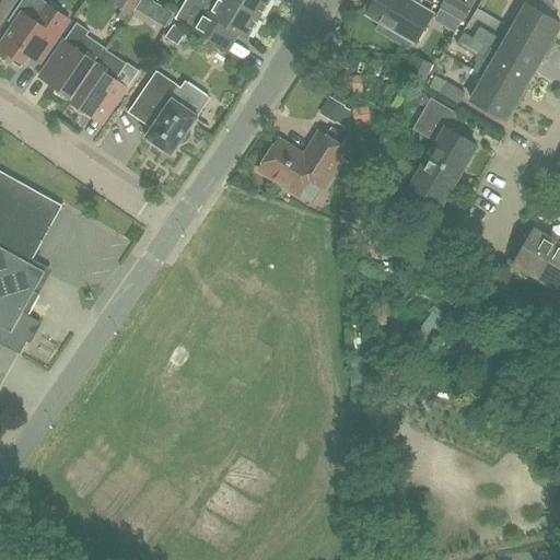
[(0,0),(0,21),(14,0),(0,0)]
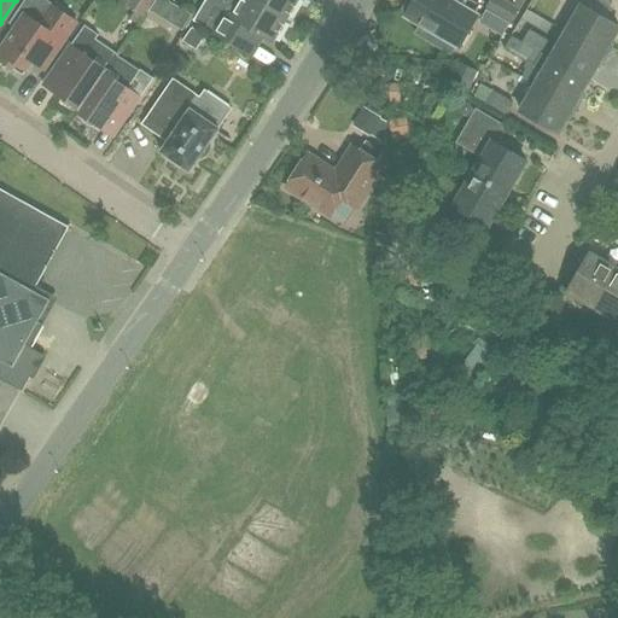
[(16,28),(0,51),(0,59),(23,76),(33,63),(44,70),(57,51),(76,23),(52,6),(53,4),(46,0),(24,0),(9,23),(16,28)]
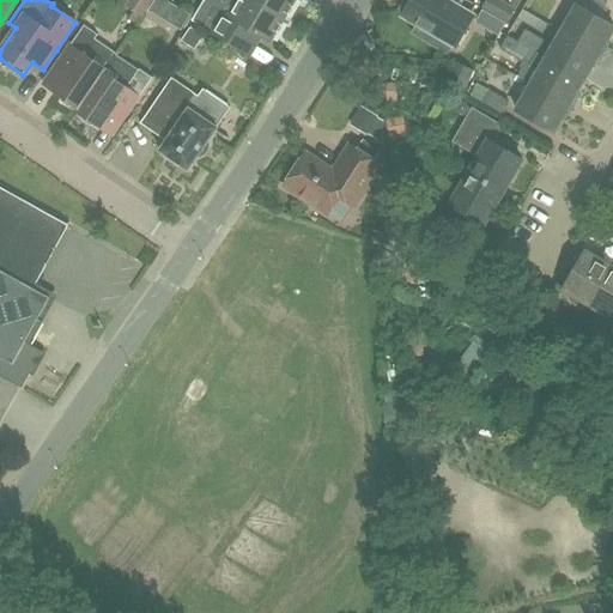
[(131,0),(127,5),(141,16),(151,0),(131,0)]
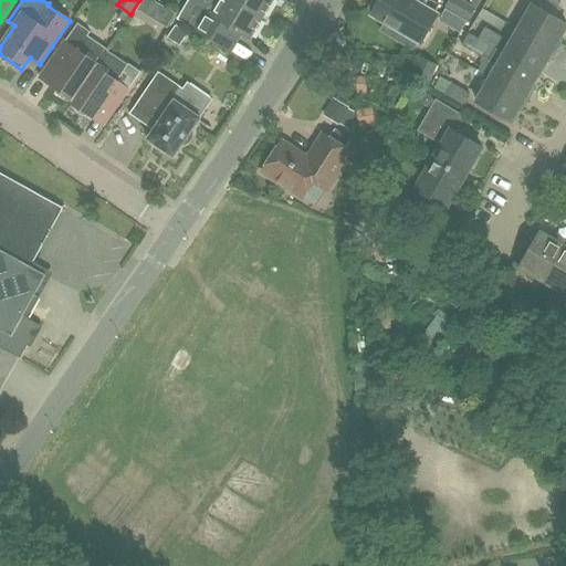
[(144,0),(138,10),(153,19),(160,6),(150,0),(144,0)]
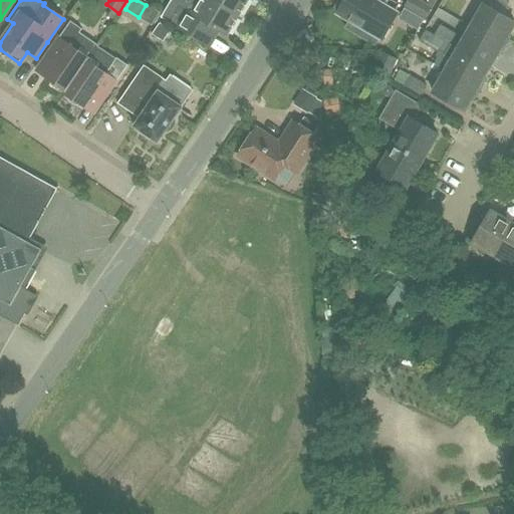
[(227,36),(239,16),(211,0),(192,0),(187,10),(180,6),(170,23),(208,46),(218,30),(227,36)]
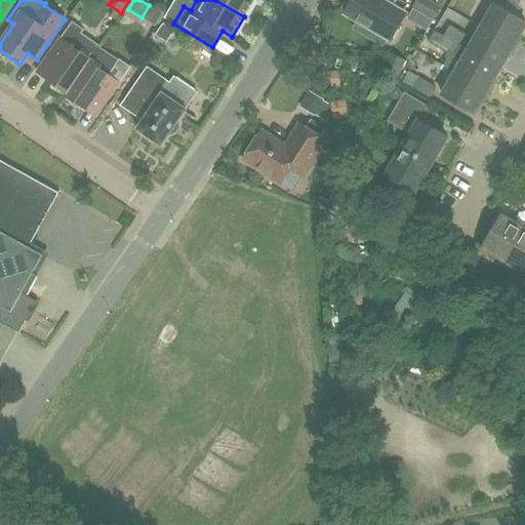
[(215,0),(244,16),(253,0),(215,0)]
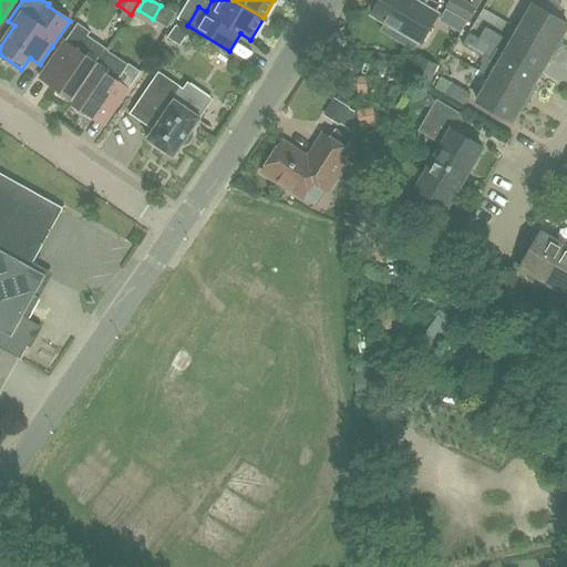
[(411,0),(374,0),(370,9),(373,11),(371,14),(385,22),(381,30),(415,50),(420,42),(422,43),(432,27),(428,24),(434,13),(411,0)]
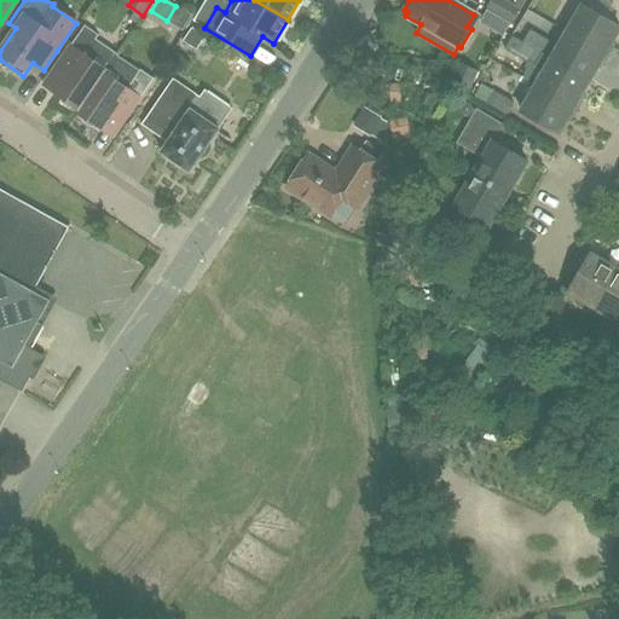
[(505,0),(490,0),(486,7),(512,22),(520,9),(505,0)]
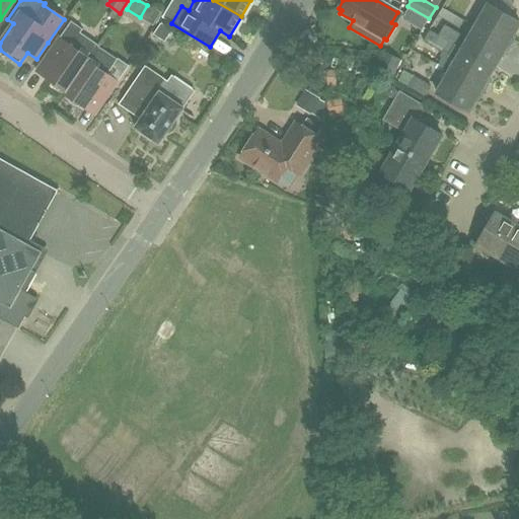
[(518,21),(489,5),(476,27),(511,47),(516,36),(513,34),(518,23),(518,21)]
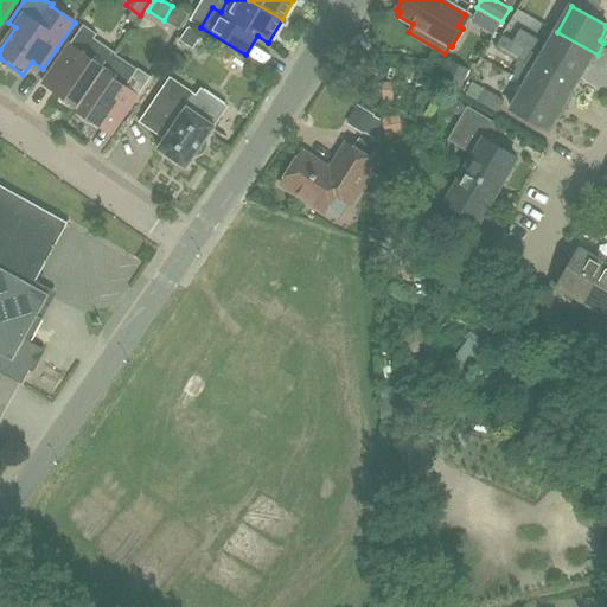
[(500,23),(478,10),(471,21),(493,36),(500,23)]
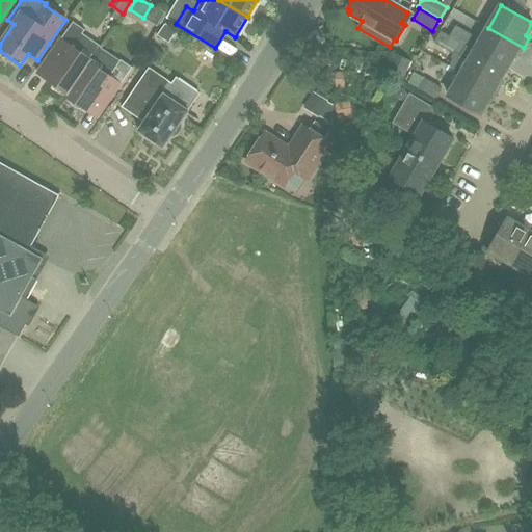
[(65,98),(67,98),(91,60),(101,48),(102,47),(82,34),(85,30),(73,22),(37,74),(52,84),(53,88),(60,94),(64,92),(68,95),(65,98)]
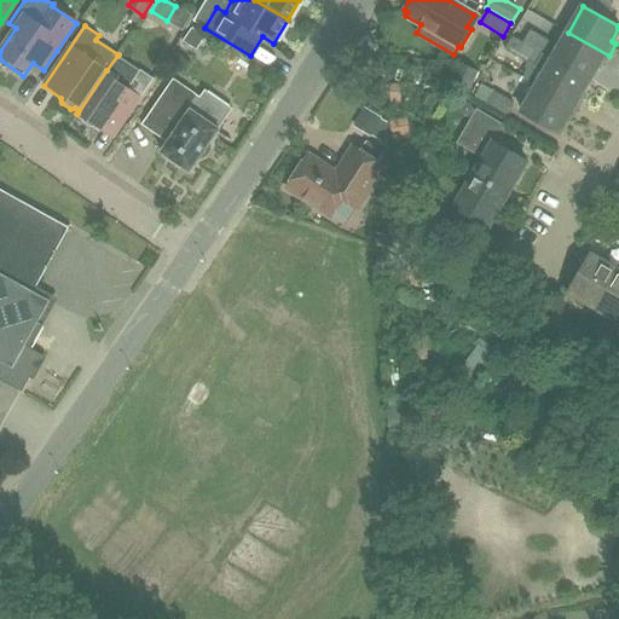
[(530,29),(522,42),(542,53),(549,41),(530,29)]
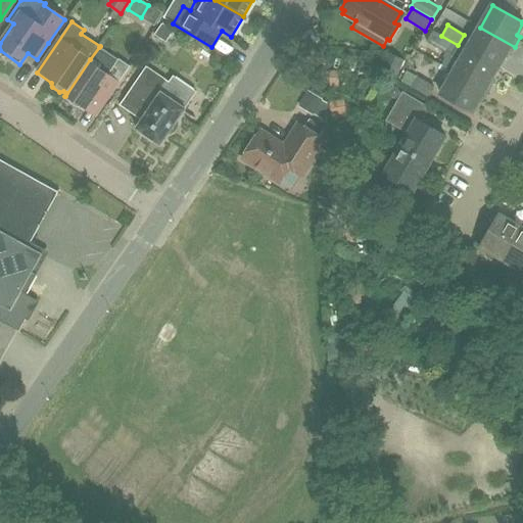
[(508,58),(515,47),(480,28),(467,49),(467,50),(497,67),(505,56),(508,58)]
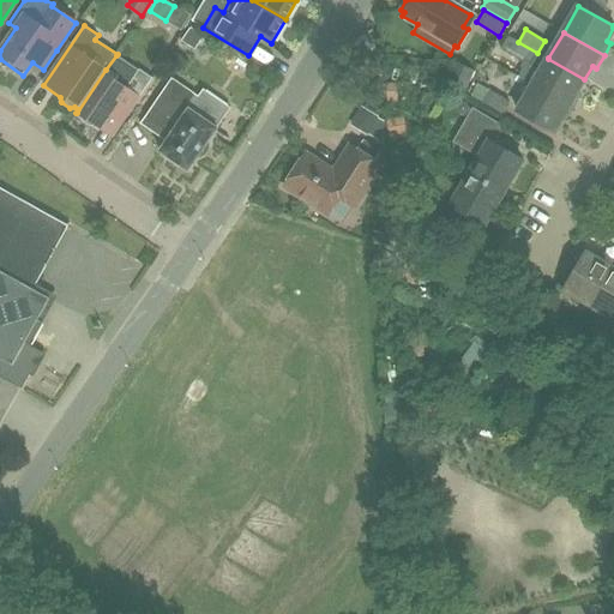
[(541,71),(533,85),(573,108),(581,96),(577,94),(584,79),(548,59),(548,58),(537,53),(518,42),(511,54),(541,71)]
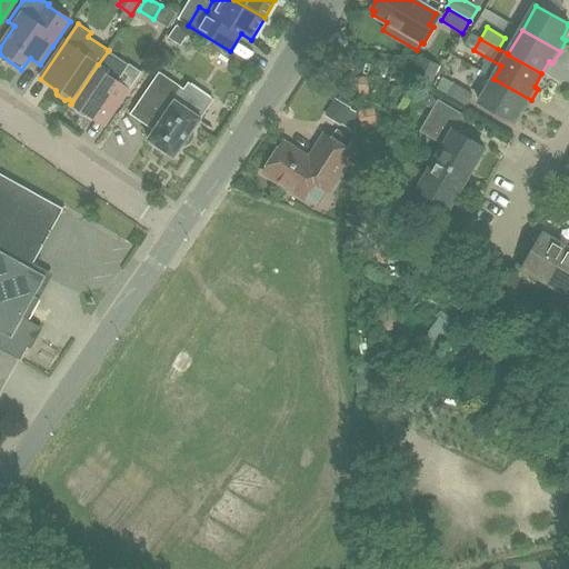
[(108,51),(98,65),(71,105),(76,107),(76,112),(83,117),(89,117),(105,127),(141,72),(129,65),(129,66),(108,51)]
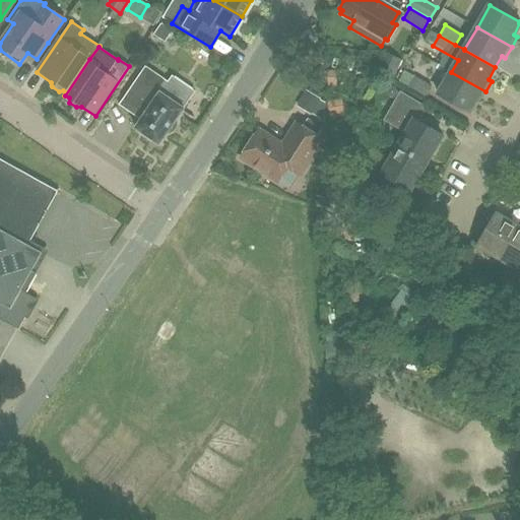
[(377,72),(393,79),(402,60),(385,53),(377,72)]
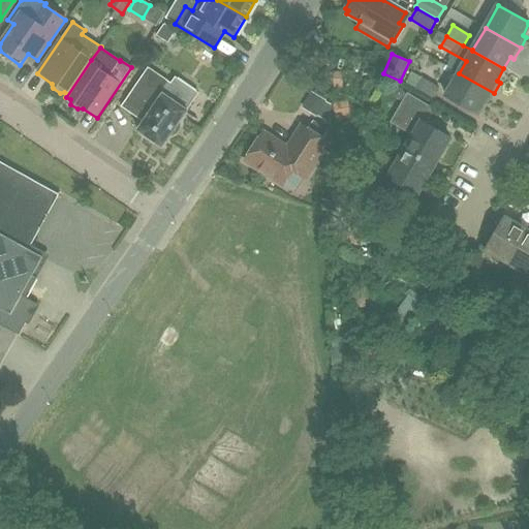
[(162,148),(169,136),(176,134),(180,128),(180,122),(187,111),(163,95),(172,84),(148,67),(125,100),(148,116),(137,131),(162,148)]
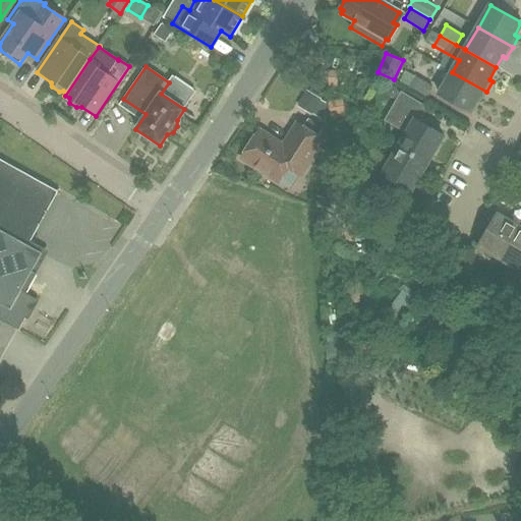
[(480,103),(486,92),(452,72),(439,95),(470,113),(476,101),(480,103)]
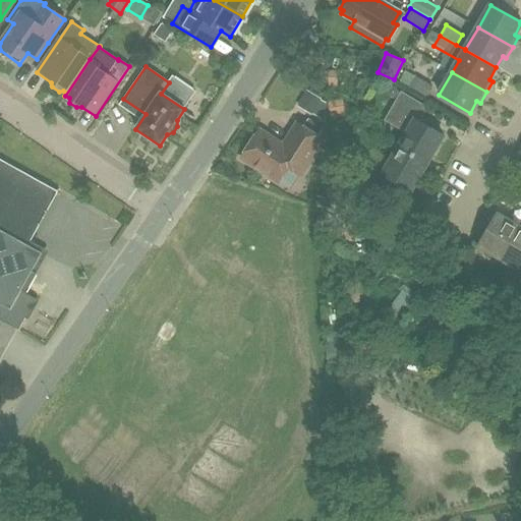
[(416,76),(409,89),(425,98),(432,87),(416,76)]
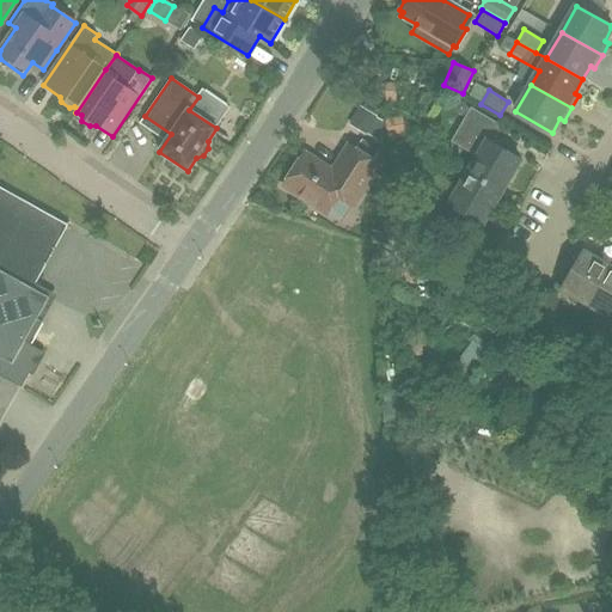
[(477,157),(469,172),(502,191),(521,160),(493,144),(502,127),(471,108),(451,141),(477,157)]
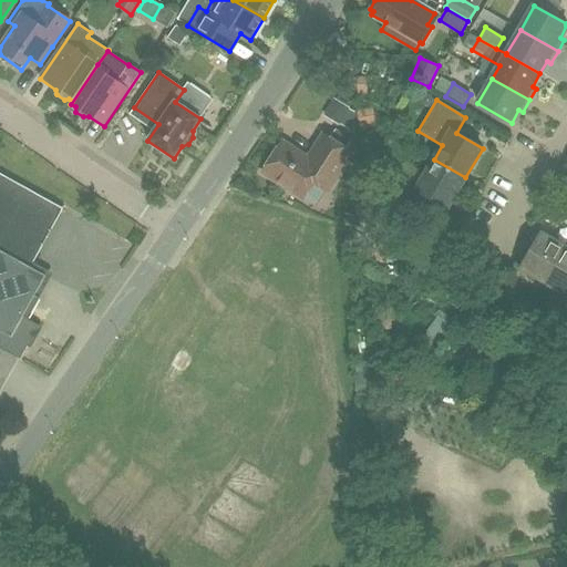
[(282,143),(263,173),(303,198),(313,182),(327,191),(352,153),(325,135),(308,160),(282,143)]
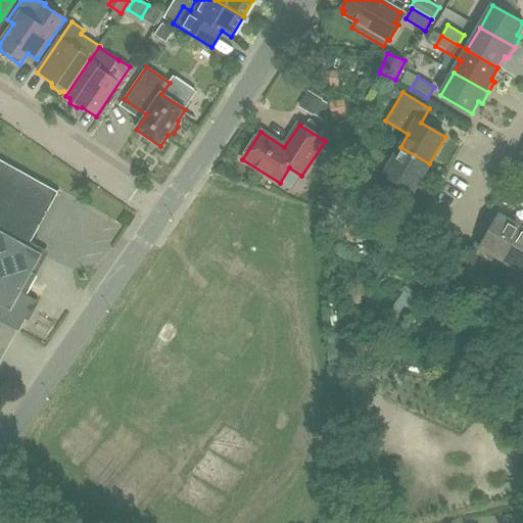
[(412,192),(429,163),(400,147),(392,161),(370,148),(352,177),(380,192),(388,178),(412,192)]
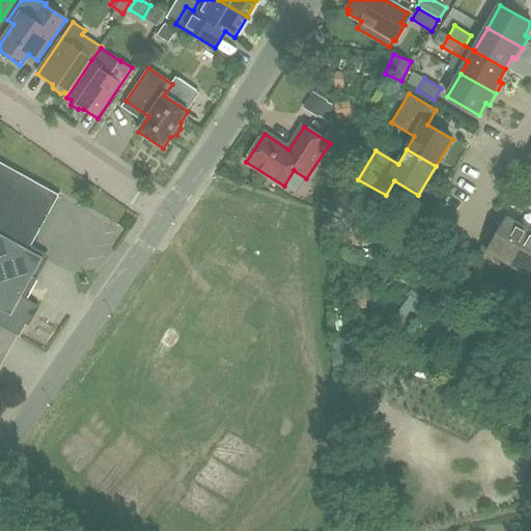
[(44,258),(25,249),(56,194),(0,162),(0,326),(19,336),(36,306),(22,298),(44,258)]
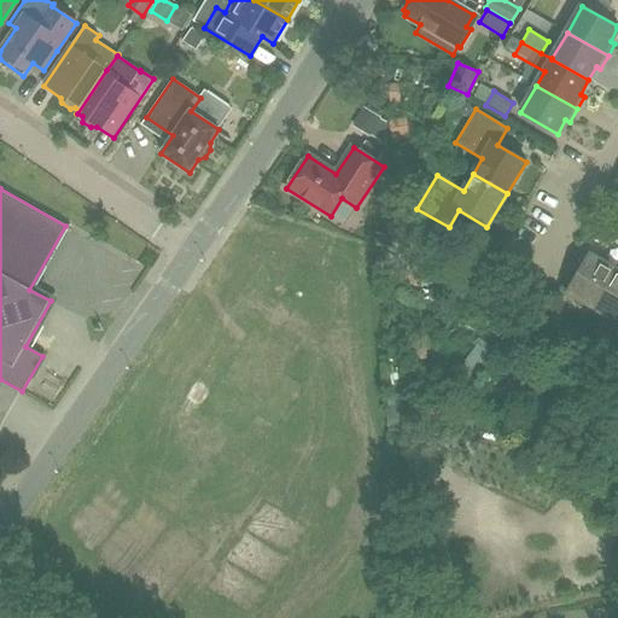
[(566,293),(594,309),(617,268),(590,252),(566,293)]
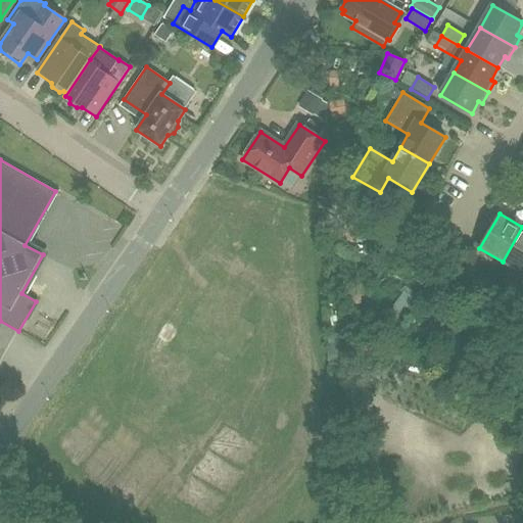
[(522,227),(503,262),(522,273),(522,227)]
